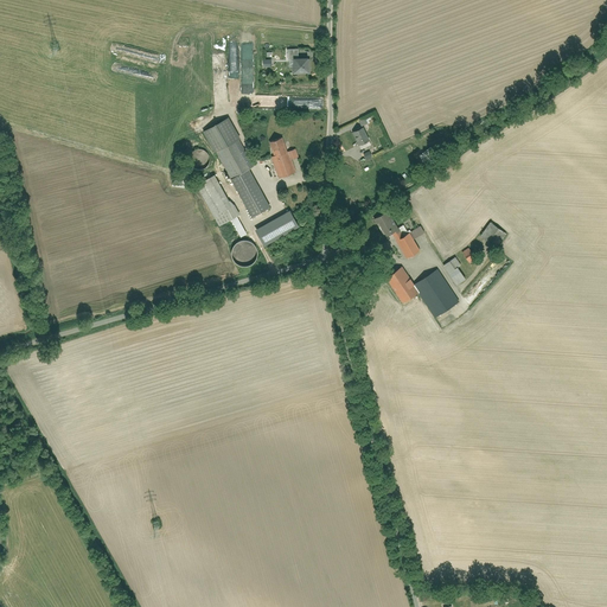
[(293,75),(313,75),(312,58),(301,59),(301,50),(287,50),(287,63),(299,63),(299,68),(293,68),(293,75)]
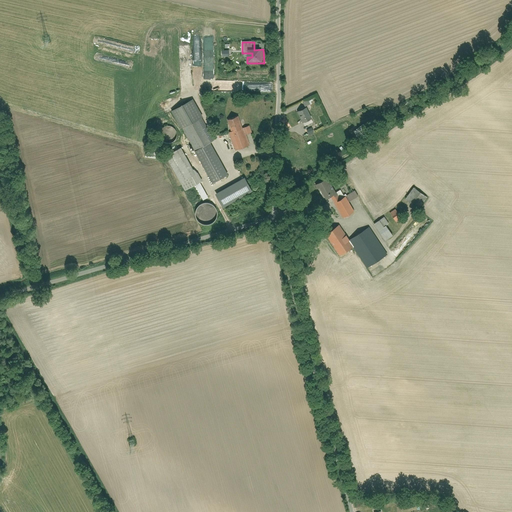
[(212,184),(228,175),(210,143),(214,140),(202,119),(204,118),(194,99),(170,112),(180,131),(182,130),(212,184)]
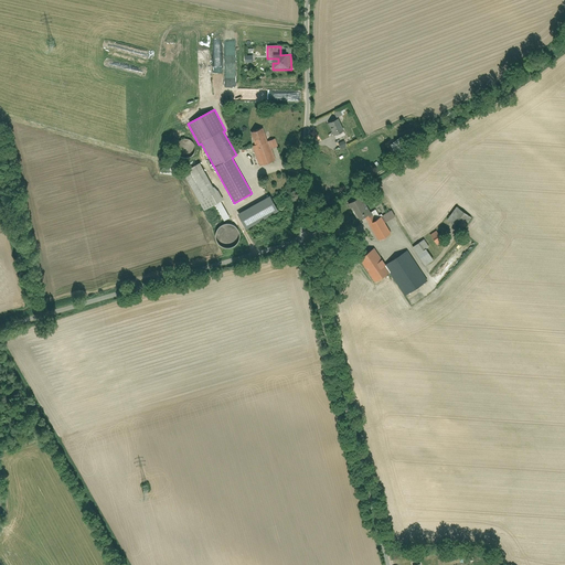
[(340,119),(329,124),(334,137),(345,132),(340,119)]
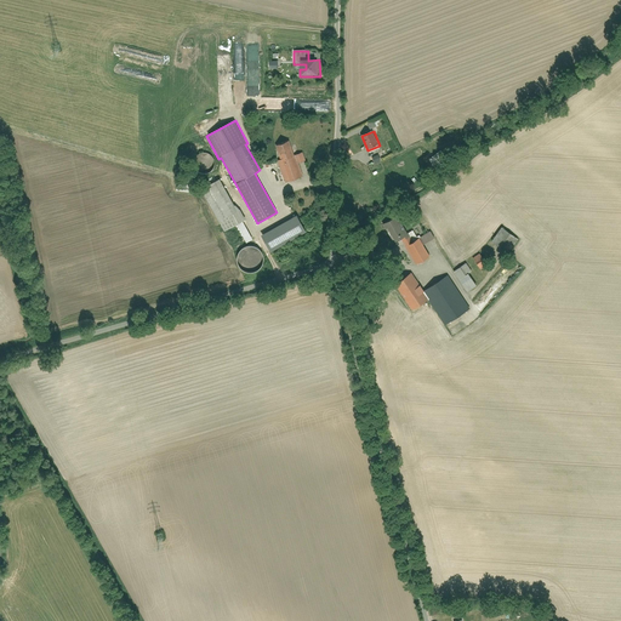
[(297,157),(291,142),(278,147),(284,160),(279,163),(288,186),(307,178),(302,165),(308,163),(305,153),(297,157)]
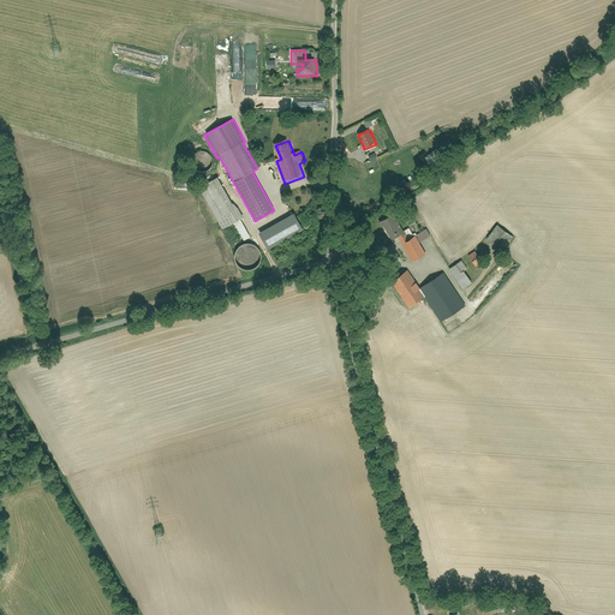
[(212,157),(209,154),(207,153),(203,151),(199,151),(196,153),(193,155),(191,159),(190,162),(191,166),(192,169),(196,172),(199,174),(203,174),(207,173),(210,171),(213,168),(214,165),(213,161),(212,157)]
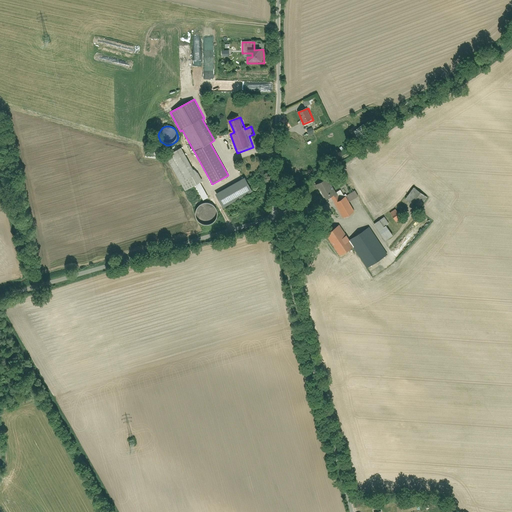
[(166,153),(186,192),(203,183),(182,144),(166,153)]
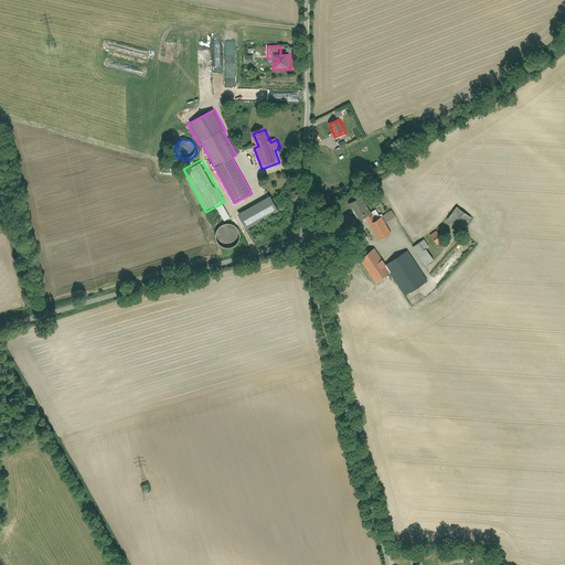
[(163,162),(162,174),(181,177),(182,164),(163,162)]
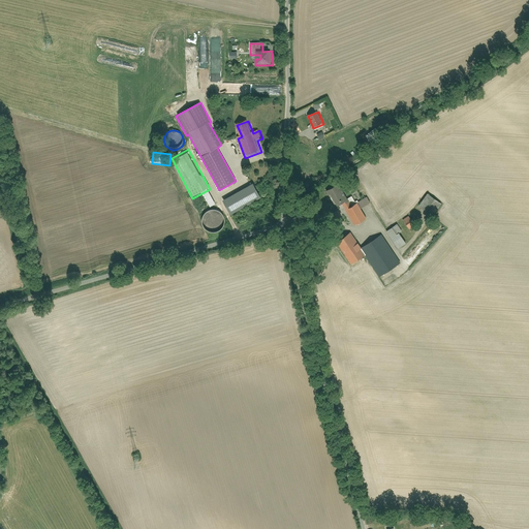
[(260,198),(252,184),(222,200),(230,215),(260,198)]
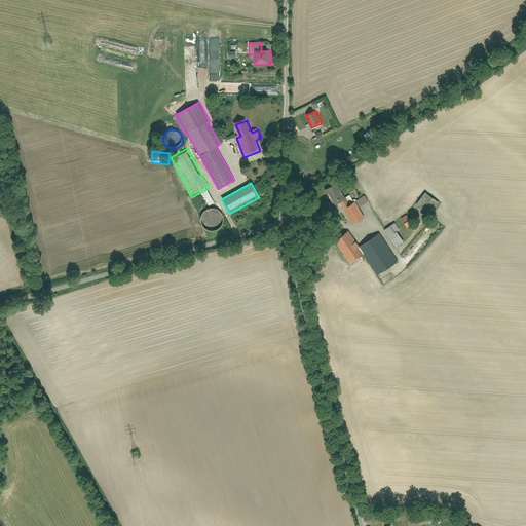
[(338,185),(326,192),(337,212),(343,208),(354,227),(367,220),(360,209),(370,202),(366,197),(358,202),(357,200),(354,201),(351,196),(347,199),(338,185)]
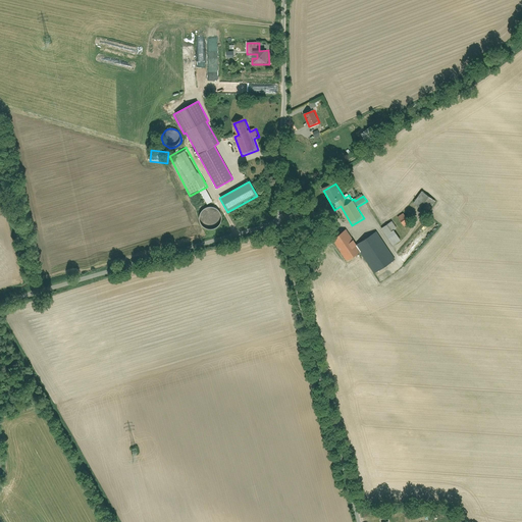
[(437,202),(423,193),(416,205),(429,214),(437,202)]
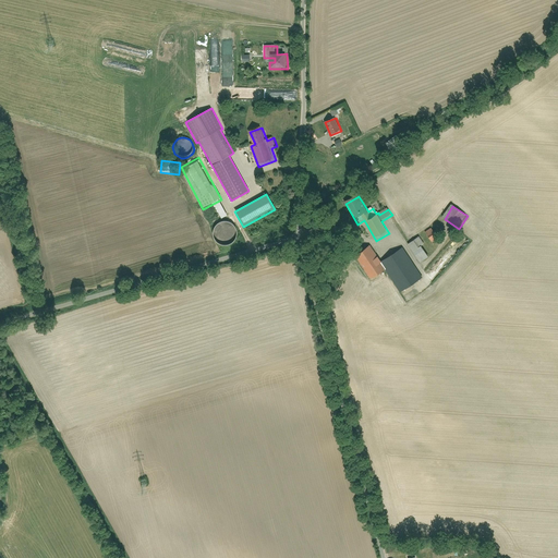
[(433,229),(427,233),(434,243),(439,240),(433,229)]
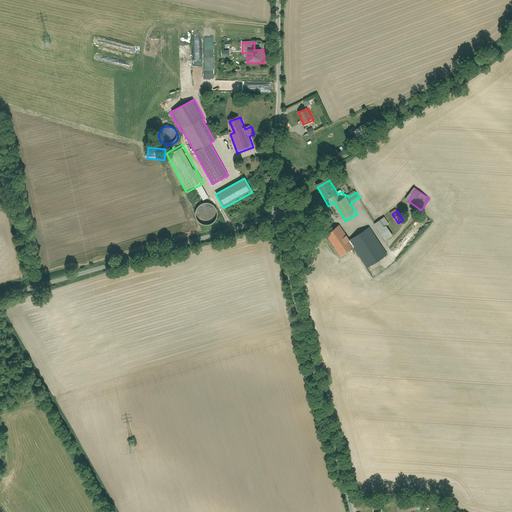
[(376,225),(387,242),(394,237),(388,227),(391,225),(387,219),(376,225)]
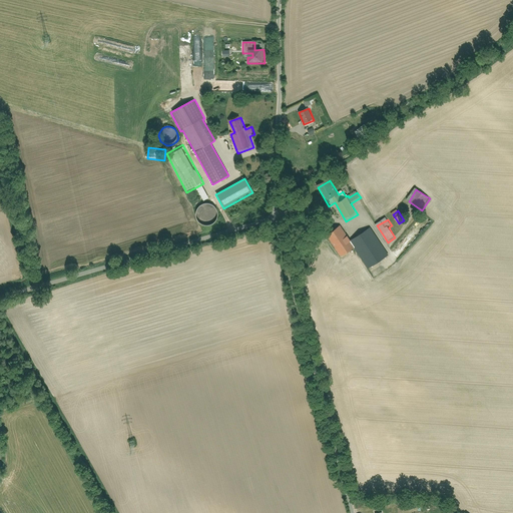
[(390,257),(372,228),(352,241),(342,226),(328,235),(343,259),(356,249),(369,270),(390,257)]
